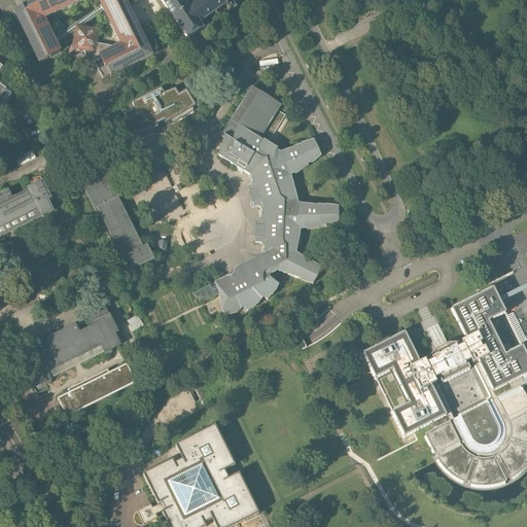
[(38,0),(13,12),(39,63),(60,53),(43,20),(83,0),(98,0),(121,45),(116,48),(100,56),(109,75),(111,78),(153,57),(128,5),(126,0),(38,0)]
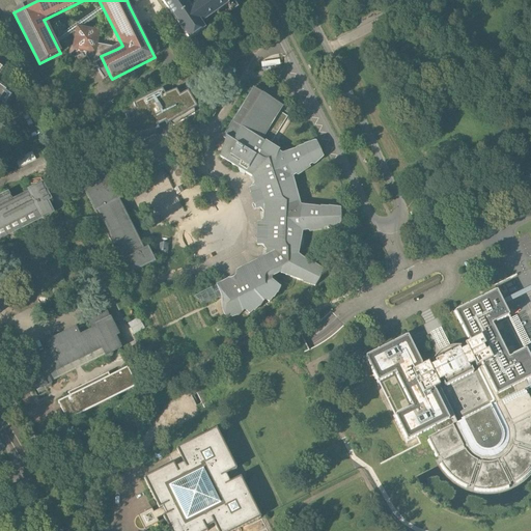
[(159,0),(189,43),(205,31),(200,25),(227,6),(223,0),(203,0),(190,9),(183,0),(159,0)]
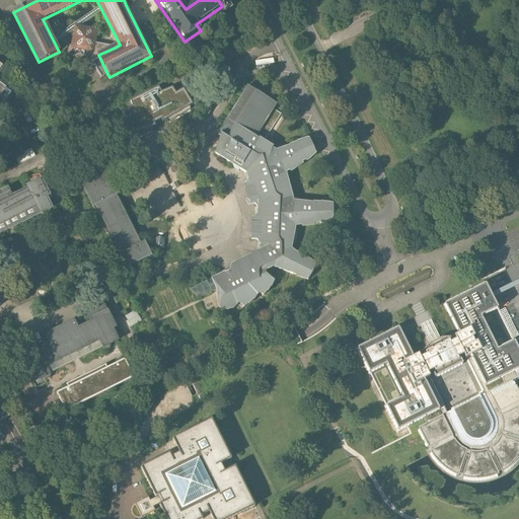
[(218,0),(222,6),(227,11),(232,7),(227,0),(218,0)]
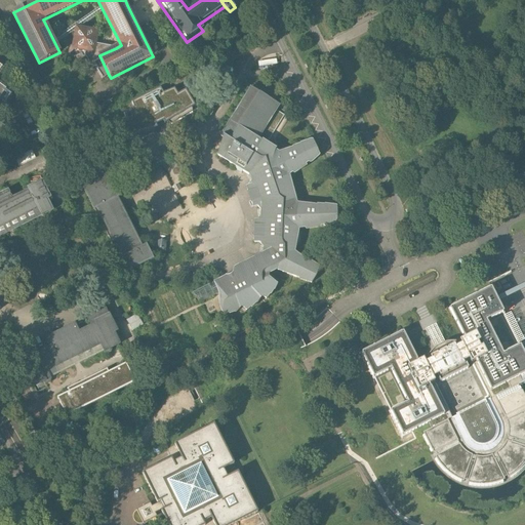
[(98,31),(76,27),(73,49),(85,51),(94,52),(95,44),(98,31)]
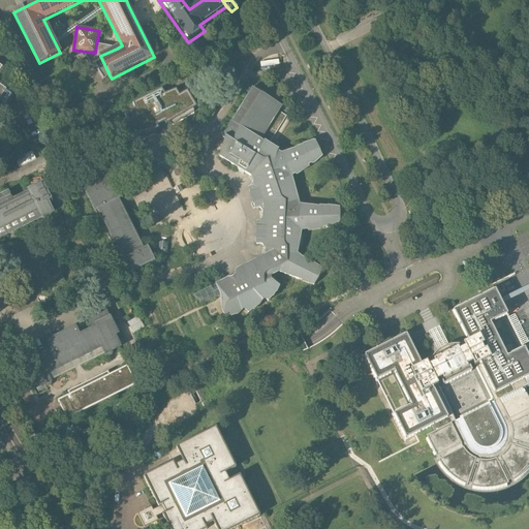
[(100,56),(117,49),(96,44),(95,53),(86,52),(85,56),(92,66),(95,64),(103,80),(110,75),(100,56)]
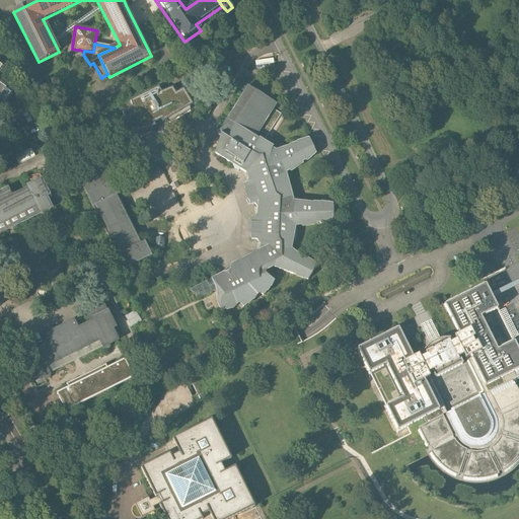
[(122,117),(114,120),(124,139),(161,124),(194,104),(183,87),(176,91),(173,85),(161,90),(159,85),(128,99),(131,105),(121,110),(122,117)]
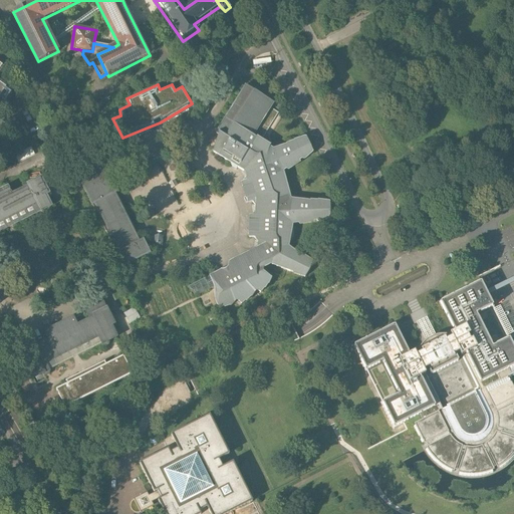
[(273,102),(246,85),(217,134),(219,135),(218,138),(213,152),(231,163),(230,164),(233,167),(237,168),(237,167),(244,171),(245,170),(247,172),(248,175),(247,176),(247,181),(241,183),(248,203),(252,202),(256,206),(257,206),(257,209),(257,212),(256,212),(254,216),(250,215),(249,223),(250,224),(250,229),(249,229),(249,237),(254,238),(259,243),(259,246),(258,249),(257,248),(230,262),(229,263),(229,264),(228,268),(229,269),(226,271),(223,273),(222,272),(222,271),(221,271),(220,271),(210,276),(215,287),(216,289),(216,290),(216,291),(215,291),(215,293),(215,295),(215,297),(215,298),(216,301),(217,304),(218,306),(220,306),(224,306),(225,307),(229,305),(230,305),(232,303),(234,301),(234,299),(236,298),(237,300),(241,303),(246,300),(250,296),(251,297),(255,290),(260,292),(264,288),(267,283),(268,283),(270,278),(270,277),(261,270),(262,268),(270,264),(293,272),(293,274),(305,277),(309,270),(312,262),(304,257),(303,257),(297,253),(296,254),(286,246),(286,244),(287,244),(288,241),(290,241),(293,235),(292,228),(291,228),(292,224),(298,223),(300,225),(313,223),(313,221),(317,220),(318,221),(318,222),(319,222),(328,219),(329,219),(329,218),(329,217),(330,214),(329,205),(329,204),(329,203),(328,203),(318,202),(317,202),(311,202),(311,203),(289,200),(288,198),(289,198),(282,171),(286,169),(288,170),(299,163),(298,161),(302,159),(303,160),(304,160),(311,154),(311,153),(312,153),(312,152),(312,151),(311,148),(307,139),(306,139),(305,138),(304,138),(294,142),(287,145),(288,146),(271,151),(270,151),(268,150),(270,147),(261,141),(254,136),(270,107),(273,102)]
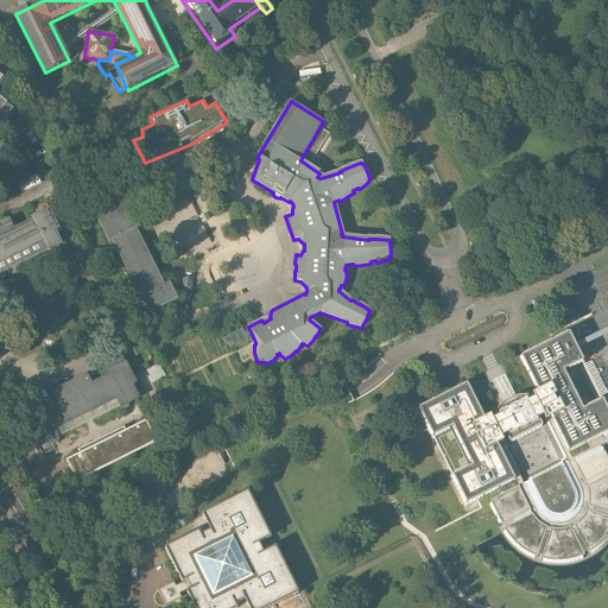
[(301,160),(309,166),(310,164),(329,133),(320,127),(301,160)]
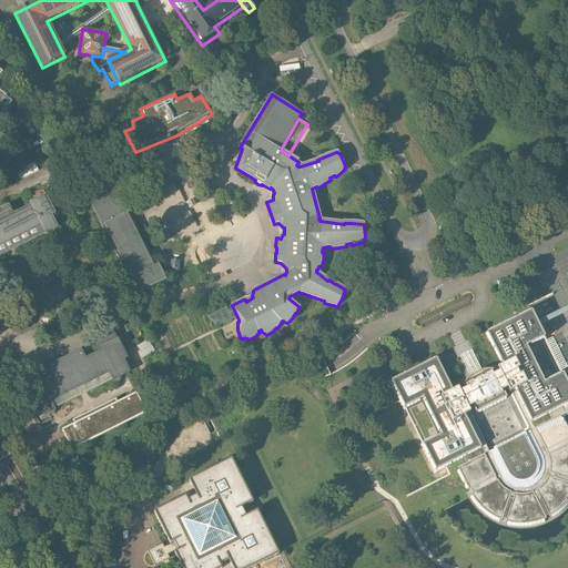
[(102,195),(90,201),(102,225),(105,224),(133,280),(128,282),(134,294),(149,287),(164,280),(158,267),(153,269),(145,254),(125,214),(129,212),(117,188),(102,195)]
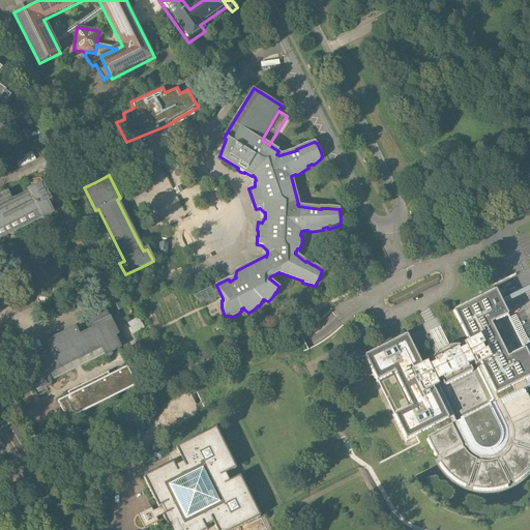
[(50,200),(41,184),(29,190),(30,193),(12,202),(8,194),(0,197),(0,229),(35,212),(39,210),(43,217),(52,213),(47,201),(50,200)]
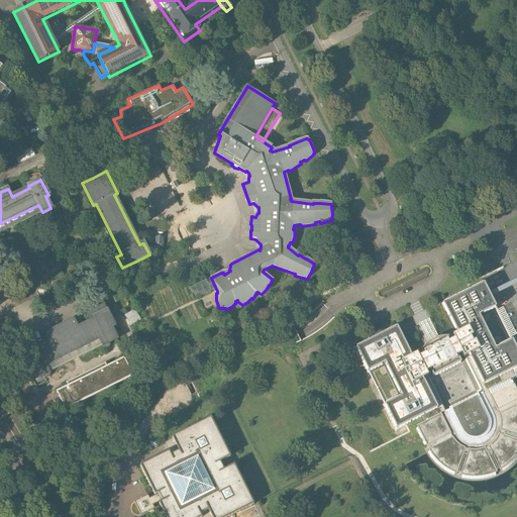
[(0,232),(42,212),(38,205),(34,207),(0,223),(0,232)]
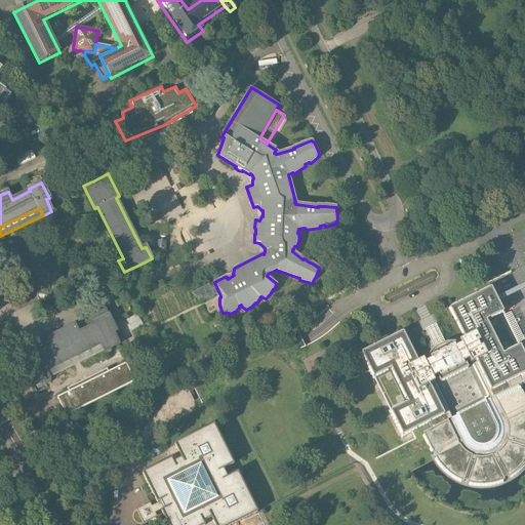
[(202,303),(219,293),(214,282),(191,293),(202,303)]
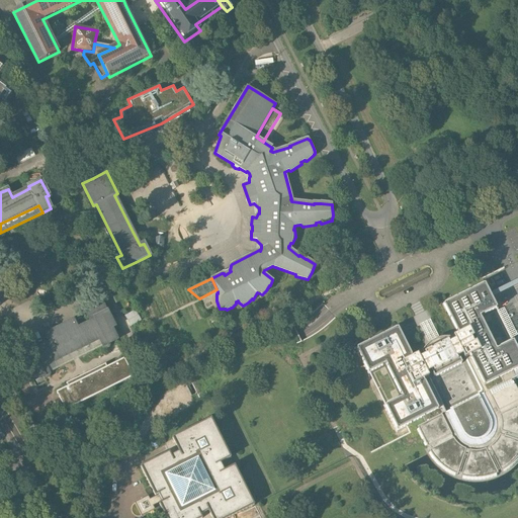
[(517,278),(491,292),(493,296),(517,283),(517,278)]
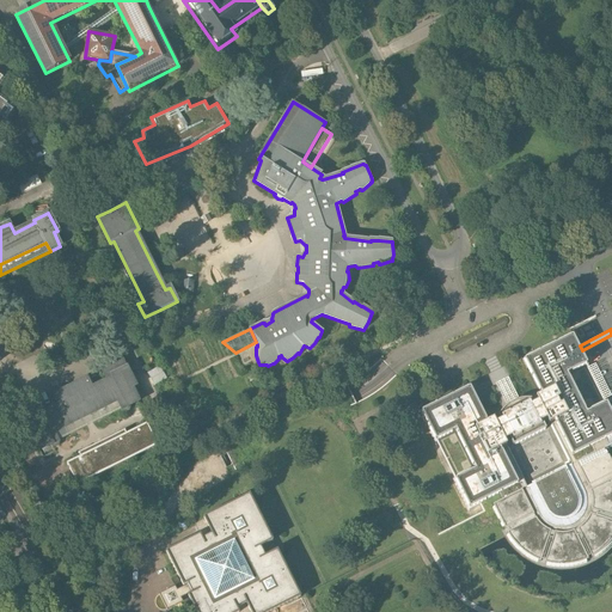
[(470,387),(420,411),(433,440),(457,429),(476,467),(454,478),(469,508),(499,494),(519,484),(501,447),(554,422),(570,456),(603,440),(611,434),(611,409),(609,402),(587,411),(569,373),(589,363),(582,350),(580,346),(575,335),(522,359),(540,396),(532,401),(522,399),(513,403),(505,409),(500,415),(487,422),(470,387)]
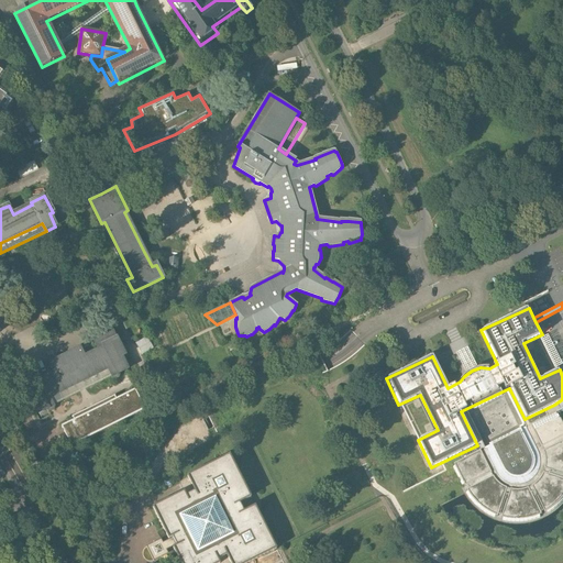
[(124,356),(111,330),(92,340),(98,351),(85,357),(80,350),(65,356),(50,364),(54,373),(40,381),(34,370),(17,378),(21,387),(29,404),(32,401),(39,414),(47,410),(47,411),(51,412),(53,410),(54,408),(53,406),(50,398),(108,368),(112,377),(112,378),(114,379),(119,378),(119,375),(119,374),(127,370),(121,357),(124,356)]
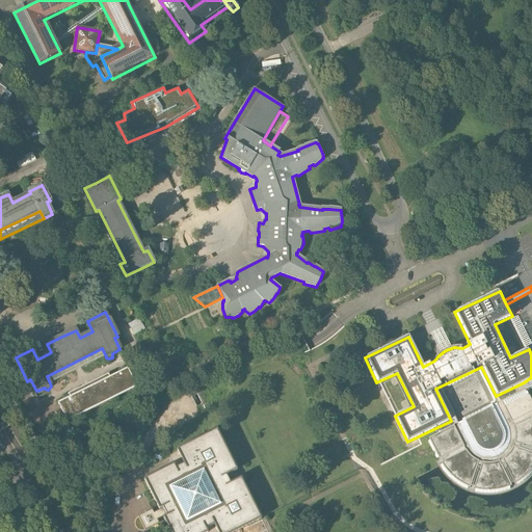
[(128,322),(132,334),(144,329),(140,318),(128,322)]
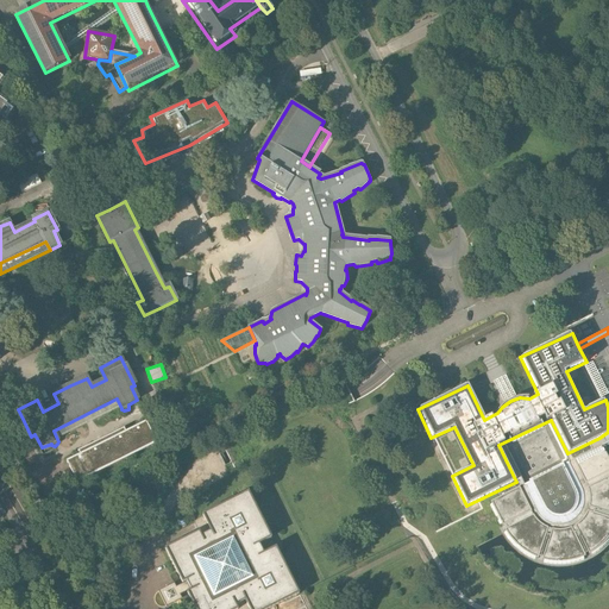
[(54,431),(57,439),(121,408),(117,399),(54,431)]
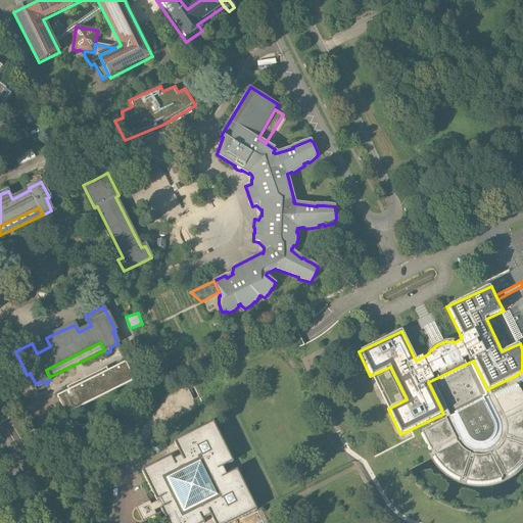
[(135,381),(126,363),(107,372),(106,370),(107,370),(106,369),(66,388),(67,389),(68,391),(57,396),(66,416),(135,381)]
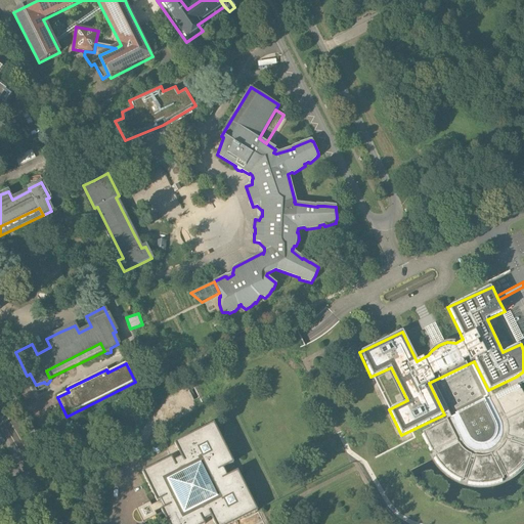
[(444,415),(427,423),(429,428),(421,432),(433,454),(440,467),(453,479),(461,483),(469,486),(483,487),(499,484),(511,479),(520,471),(523,465),(523,393),(516,377),(488,390),(491,397),(446,420),(444,415)]
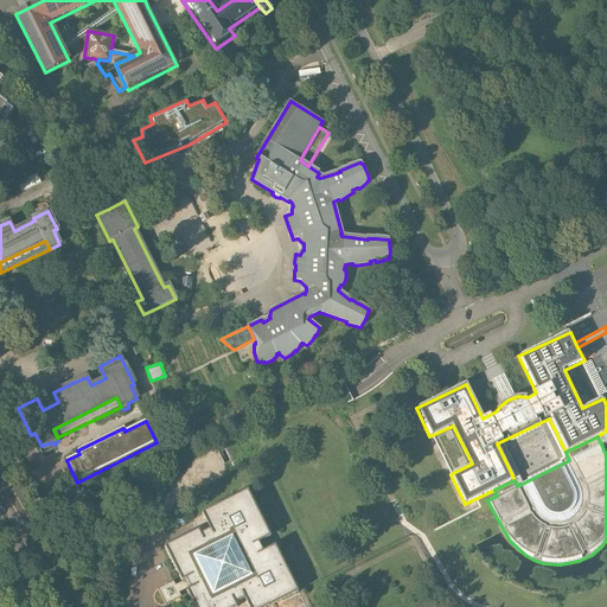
[(200,532),(198,529),(163,545),(180,582),(176,585),(173,581),(159,588),(163,595),(166,602),(180,596),(178,592),(185,588),(193,606),(235,606),(238,606),(236,601),(244,598),(248,606),(264,606),(299,590),(276,545),(263,551),(259,540),(270,534),(249,489),(203,511),(211,528),(200,532)]
